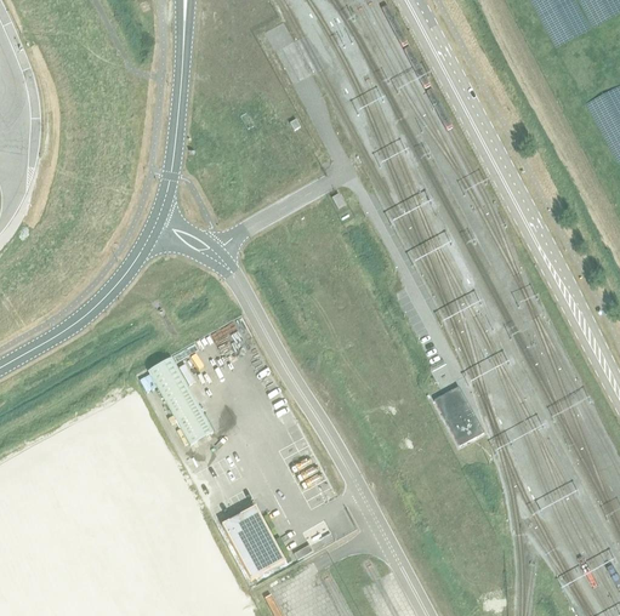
[(288,120),(293,127),(299,124),(294,117),(288,120)]
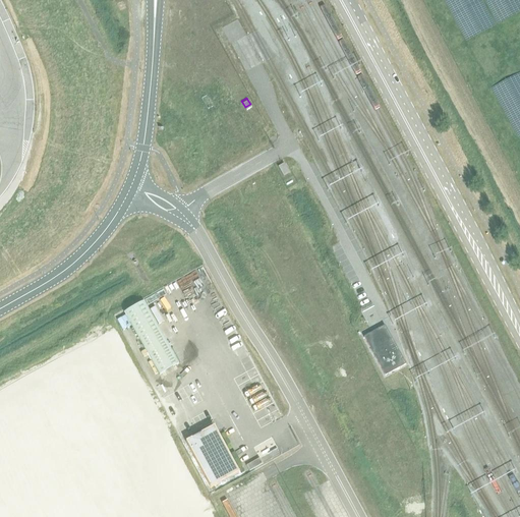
[(283,160),(277,164),(282,172),(288,169),(283,160)]
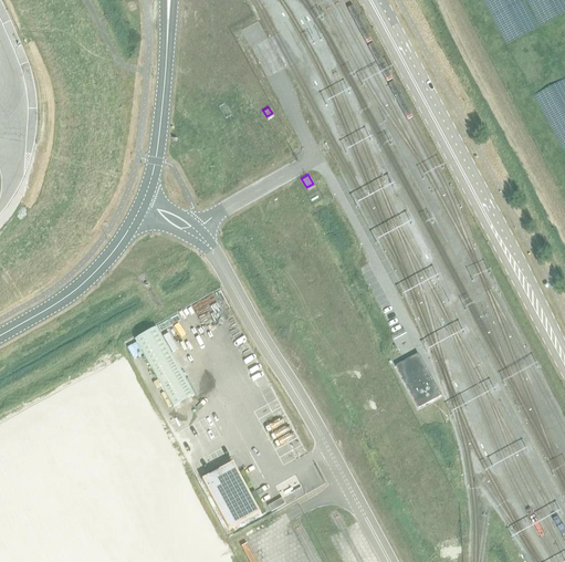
[(155,324),(134,336),(171,404),(192,392),(164,341),(166,340),(169,346),(228,313),(215,290),(156,323),(165,337),(163,339),(155,324)]
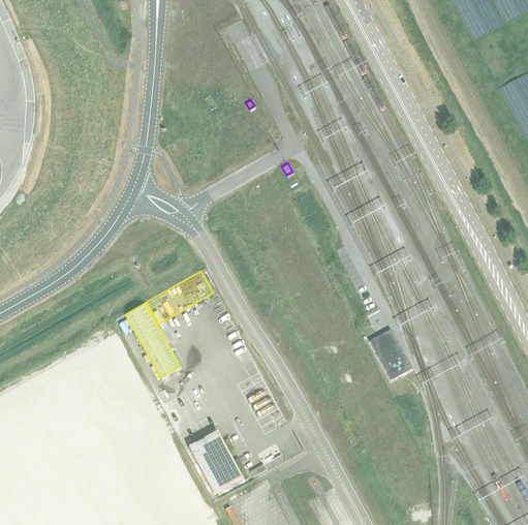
[(368,338),(390,377),(410,366),(390,327),(368,338)]
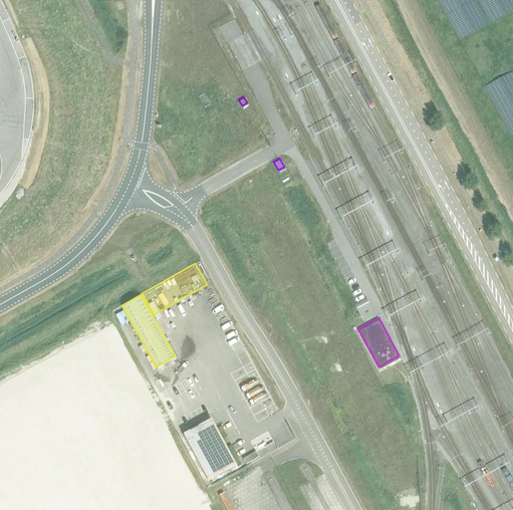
[(164,318),(160,320),(166,334),(171,332),(164,318)]
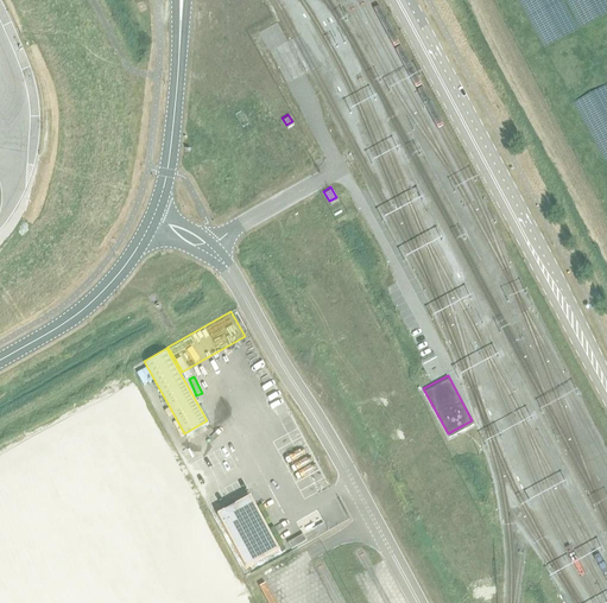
[(273,402),(284,398),(274,382),(265,388),(273,402)]
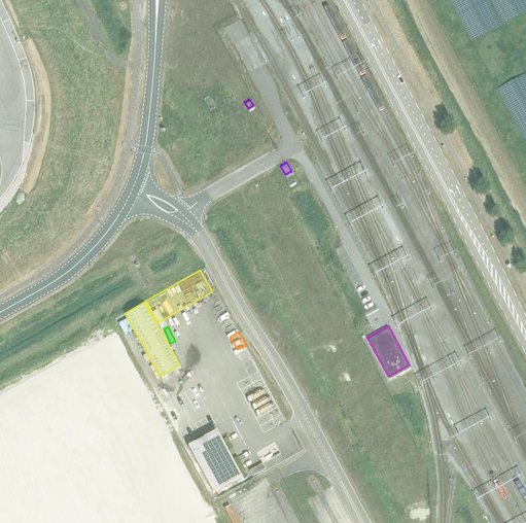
[(215,428),(186,444),(212,490),(240,475),(215,428)]
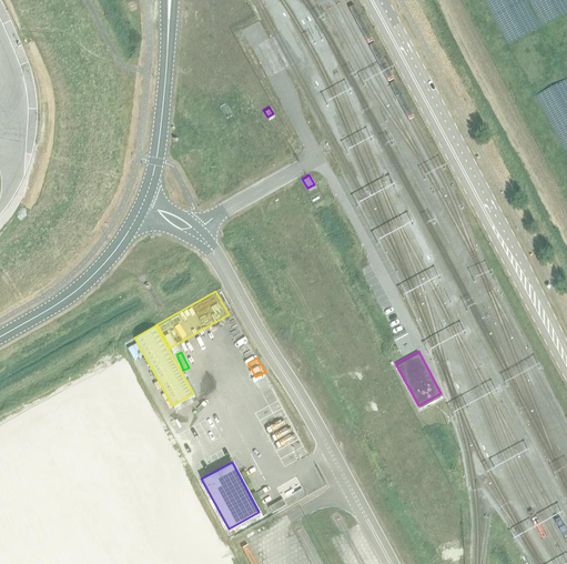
[(169,563),(161,547),(129,563),(169,563)]
